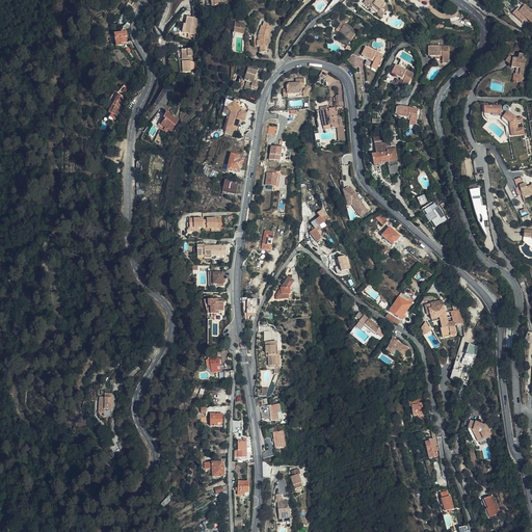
[(384,0),(376,0),(376,2),(373,0),(366,0),(363,3),(370,9),(371,7),(372,7),(378,12),(378,14),(376,15),(381,18),(390,7),(383,2),(384,0)]
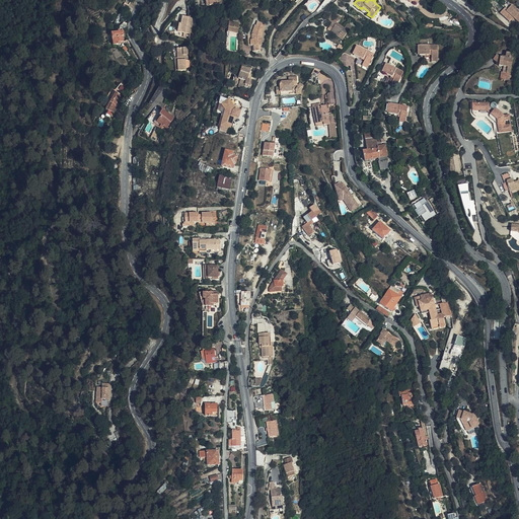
[(509,22),(512,19),(513,18),(514,19),(518,23),(518,22),(518,11),(512,5),(507,10),(505,8),(500,13),(509,22)]
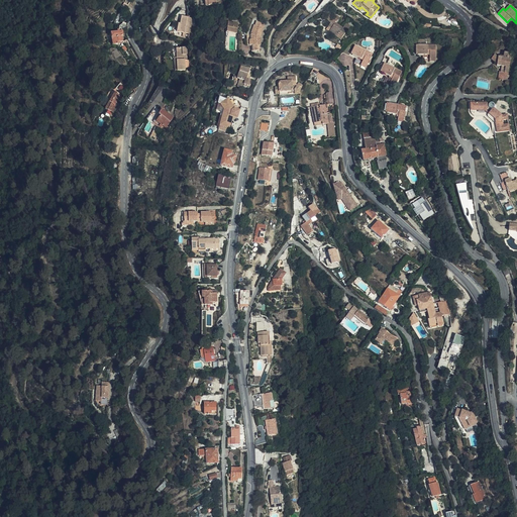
[(330,23),(328,26),(331,28),(330,30),(329,31),(341,39),(347,29),(350,31),(352,28),(345,23),(343,27),(335,23),(336,21),(337,22),(340,18),(335,14),(330,16),(329,15),(326,18),(330,23)]
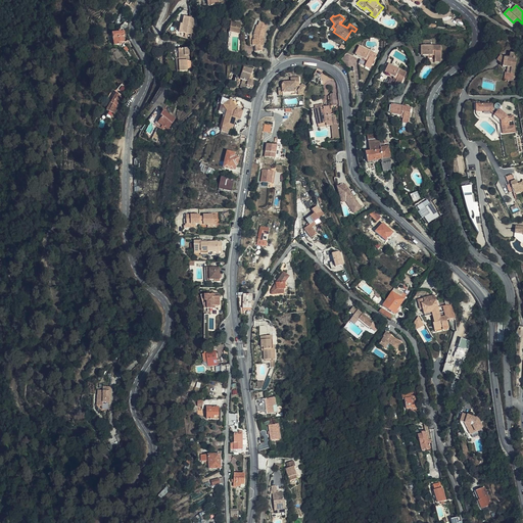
[(179,32),(190,35),(192,35),(192,33),(195,19),(183,16),(182,25),(180,24),(179,32)]
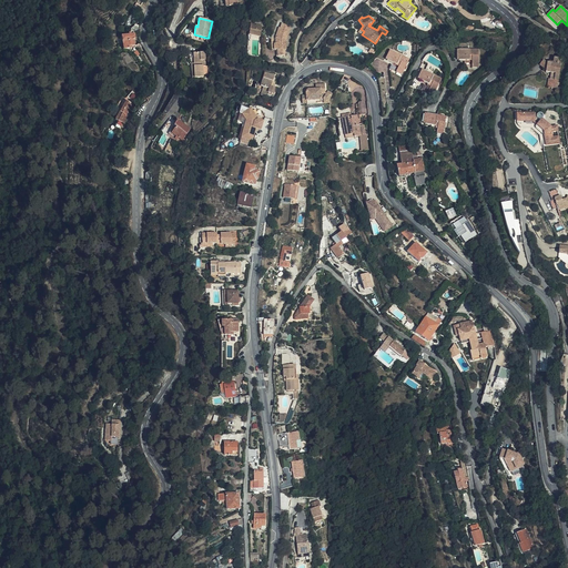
[(287,40),(291,28),(282,24),(280,29),(279,29),(275,39),(275,44),(274,46),(274,50),(277,50),(277,57),(285,56),(285,50),(286,50),(286,41),(287,40)]
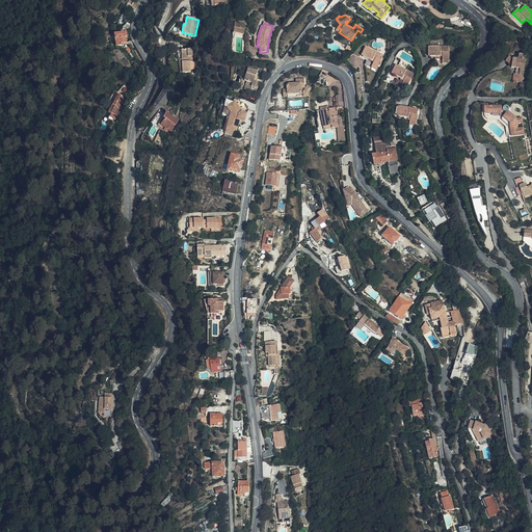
[(244,35),(245,25),(235,24),(234,33),(244,35)]
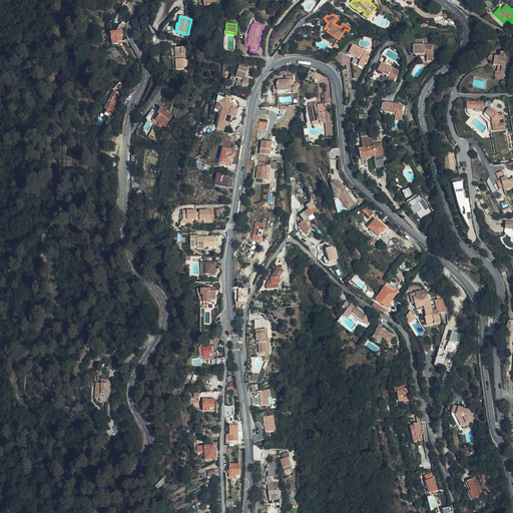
[(121,36),(121,31),(109,33),(111,45),(118,44),(118,42),(121,41),(120,36),(121,36)]
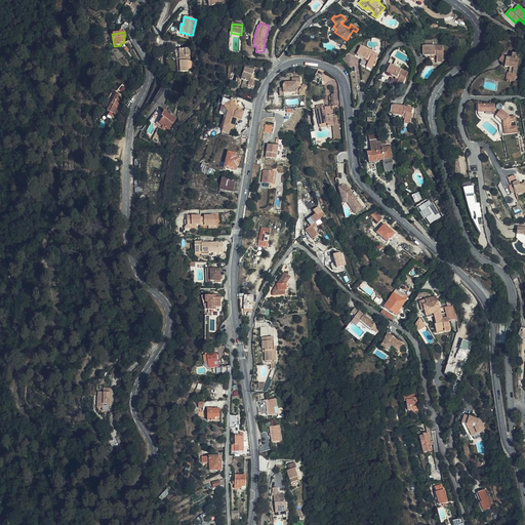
[(377,54),(362,46),(357,54),(358,55),(361,56),(364,58),(365,58),(366,57),(369,58),(366,65),(371,68),(377,54)]
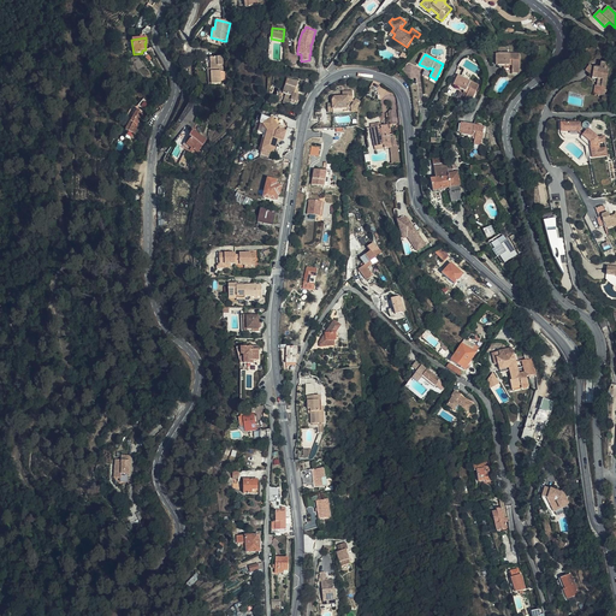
[(498,55),(498,61),(498,67),(507,67),(509,66),(510,65),(514,65),(514,66),(514,73),(520,72),(520,55),(498,55)]
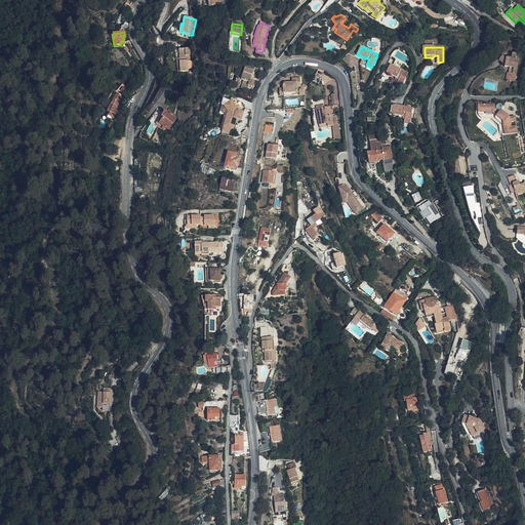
[(179,57),(179,58),(179,65),(179,72),(188,72),(187,65),(187,62),(190,62),(189,48),(178,49),(179,57)]
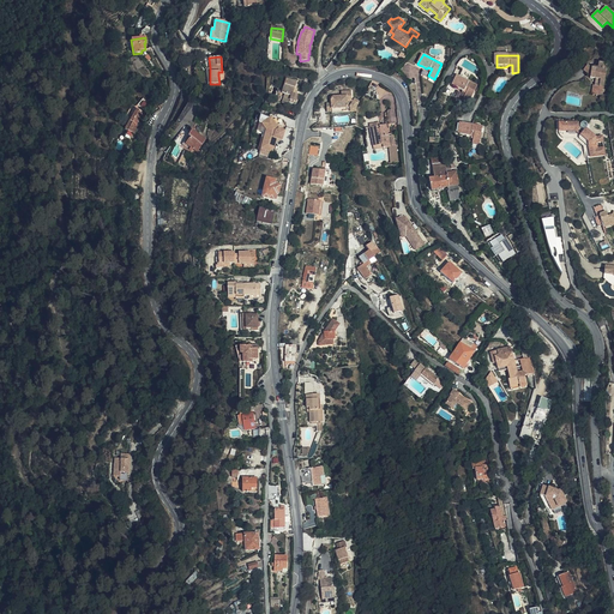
[(599,70),(591,68),(591,74),(590,78),(596,79),(595,86),(596,86),(595,95),(603,96),(608,64),(599,62),(599,70)]
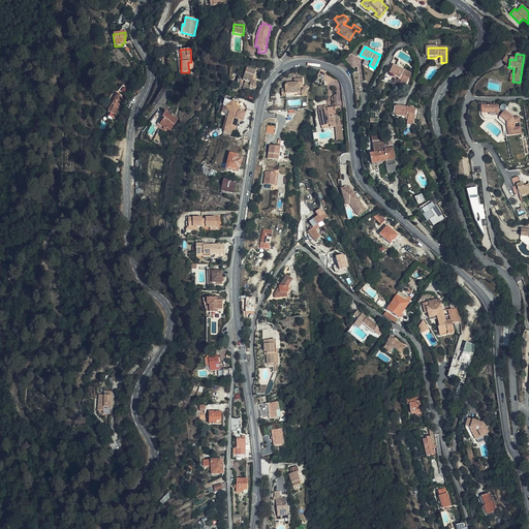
[(405,88),(410,73),(394,67),(390,76),(397,79),(399,79),(400,78),(402,79),(399,86),(405,88)]
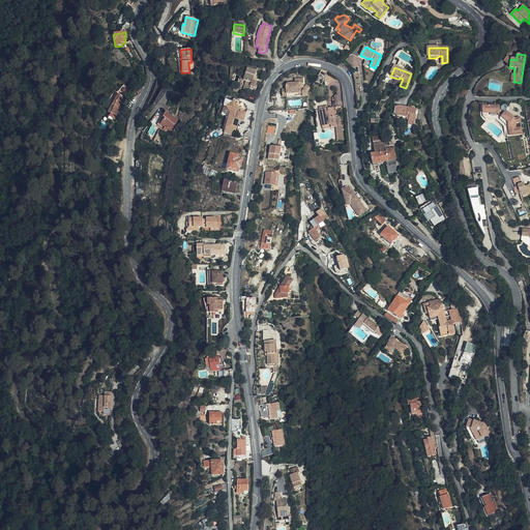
[(258,82),(256,82),(254,81),(255,76),(257,71),(247,68),(243,81),(246,82),(243,89),(249,91),(251,87),(256,89),(258,82)]
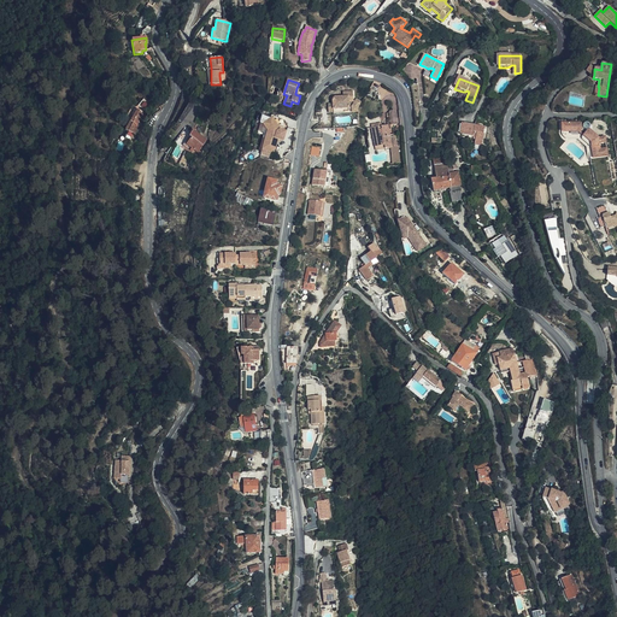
[(342,93),(342,98),(348,98),(348,101),(353,101),(352,92),(342,93)]
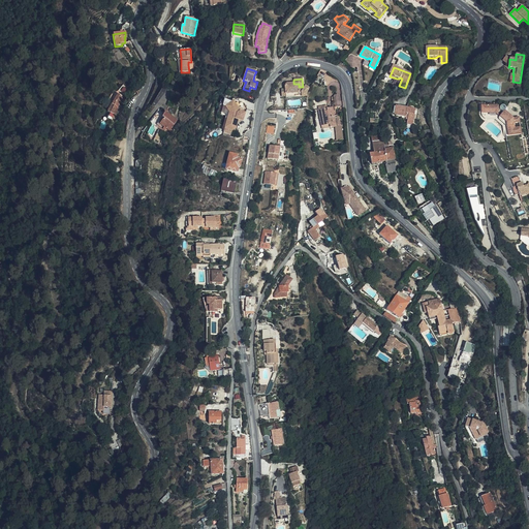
[(299,87),(299,84),(293,84),(287,85),(286,85),(286,86),(285,86),(285,87),(285,88),(285,90),(281,91),(282,97),(286,97),(286,94),(296,93),(296,96),(300,95),(299,87)]
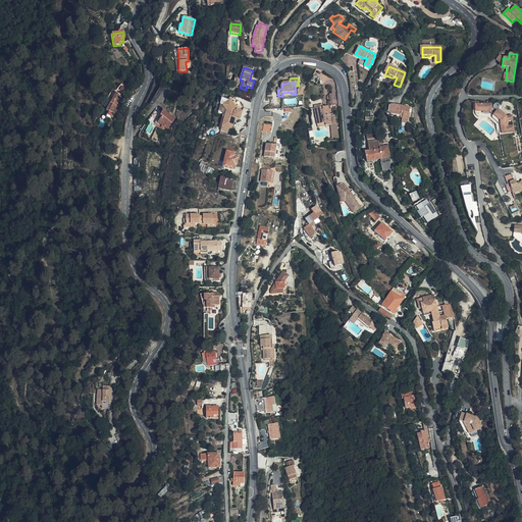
[(117,104),(121,97),(114,93),(109,103),(111,104),(108,112),(114,115),(118,108),(115,107),(116,105),(117,104)]
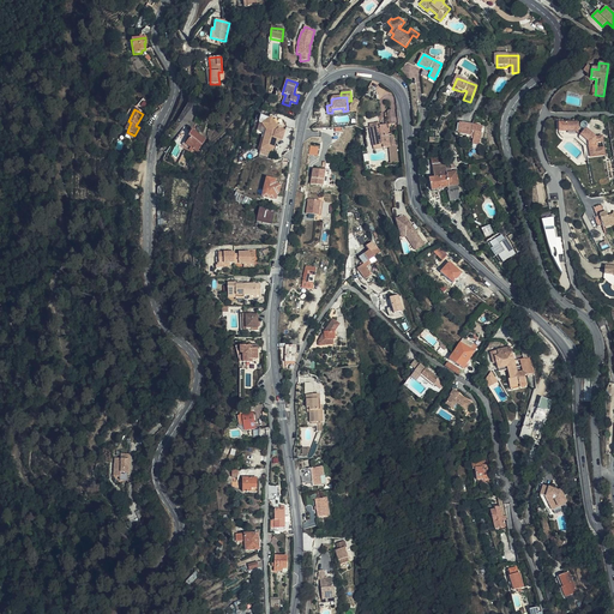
[(260,150),(262,149),(268,130),(265,124),(271,118),(263,115),(258,132),(263,133),(258,149),(260,150)]
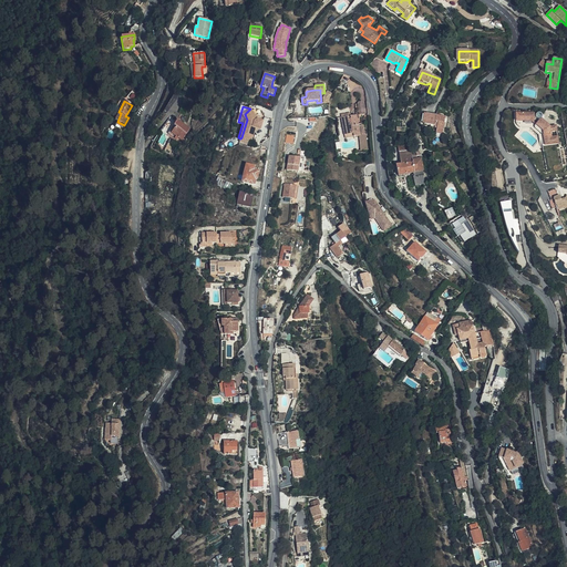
[(259,130),(260,130),(264,121),(258,120),(251,109),(250,109),(245,114),(247,120),(241,137),(249,141),(251,141),(255,132),(256,129),(259,130)]
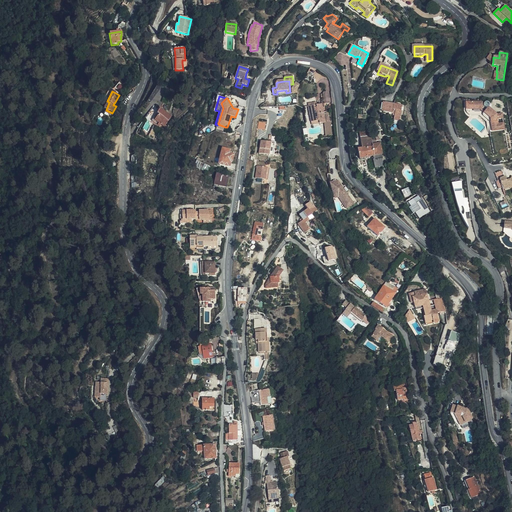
[(324,114),(323,110),(322,103),(317,103),(317,105),(315,106),(315,104),(315,100),(309,101),(310,109),(312,120),(318,120),(319,122),(325,121),(324,114)]
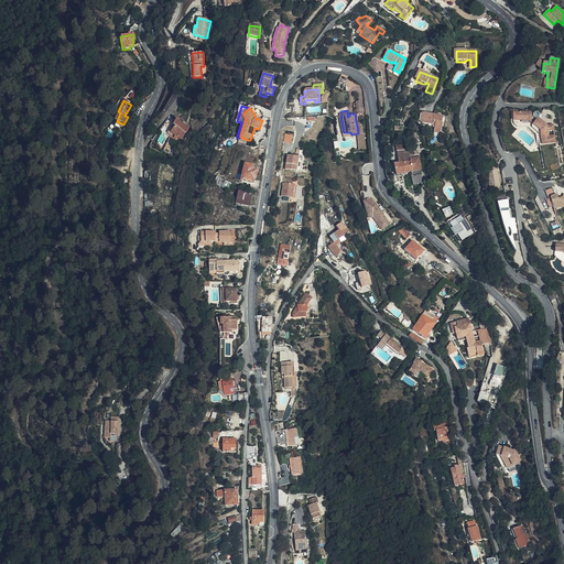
[(532,111),(513,112),(513,115),(516,117),(516,119),(524,120),(527,121),(530,117),(533,120),(530,123),(538,130),(539,143),(556,142),(555,125),(549,125),(543,120),(540,118),(541,116),(541,115),(541,114),(541,112),(540,111),(539,111),(538,111),(537,111),(534,114),(532,111)]
